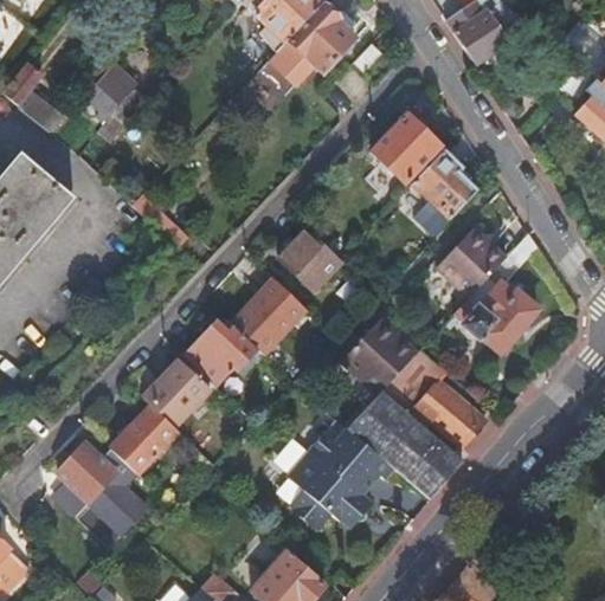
[(271,43),(280,51),(323,4),(320,0),(245,0),(270,24),(263,32),(271,43)]
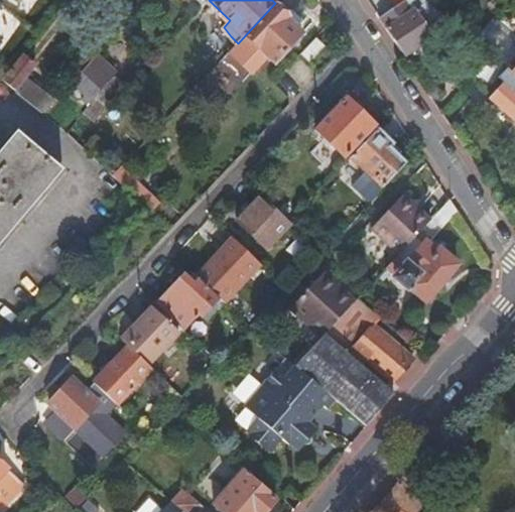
[(380,16),(405,55),(420,45),(428,57),(434,59),(441,55),(440,49),(462,36),(466,32),(429,0),(404,0),(396,5),(380,16)]
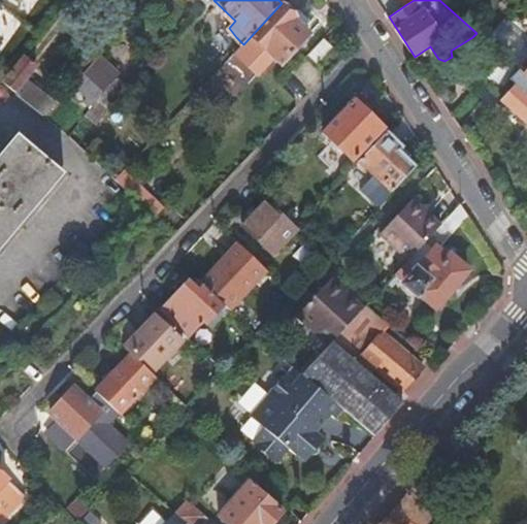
[(282,3),(243,44),(236,53),(259,73),(274,57),(282,64),(309,34),(294,20),(297,17),(282,3)]
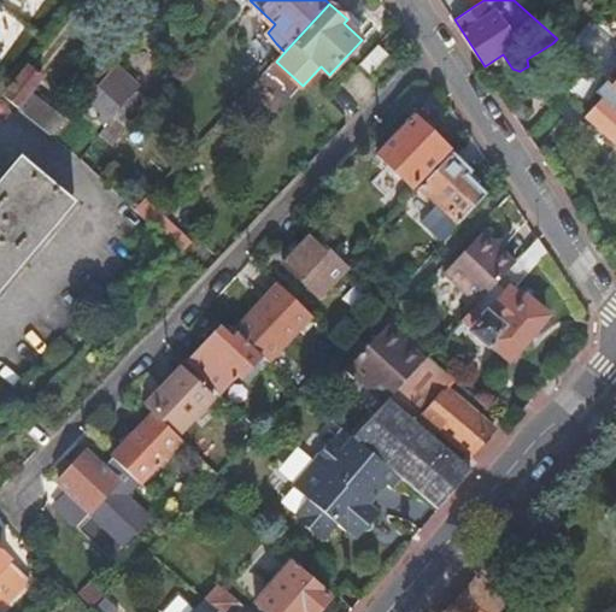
[(379,47),(363,63),(371,72),(387,54),(379,47)]
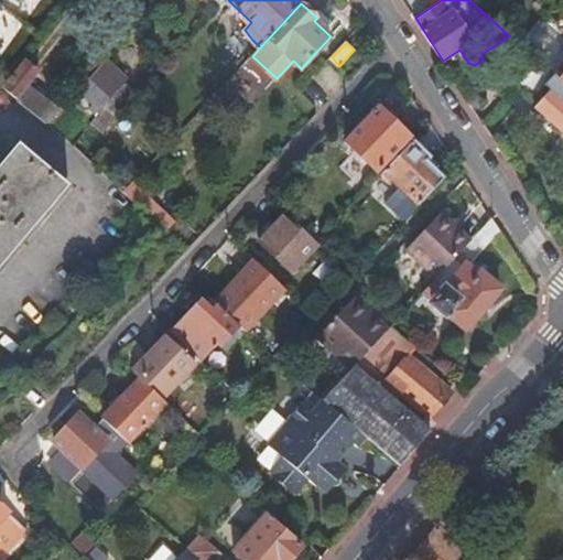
[(20,98),(19,99),(49,122),(61,107),(30,84),(40,72),(24,60),(23,61),(7,83),(3,86),(20,98)]
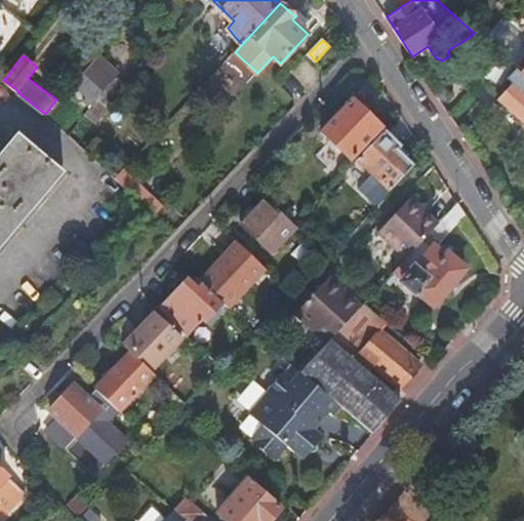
[(118,73),(97,55),(87,69),(108,85),(118,73)]
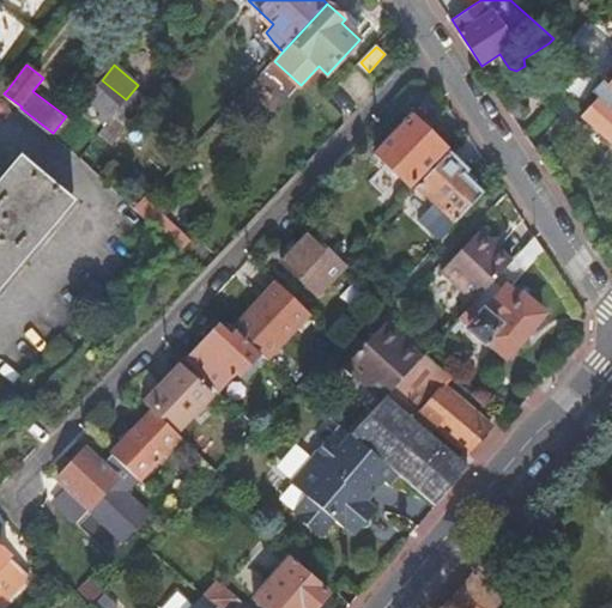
[(586,67),(558,97),(575,111),(589,96),(601,80),(586,67)]
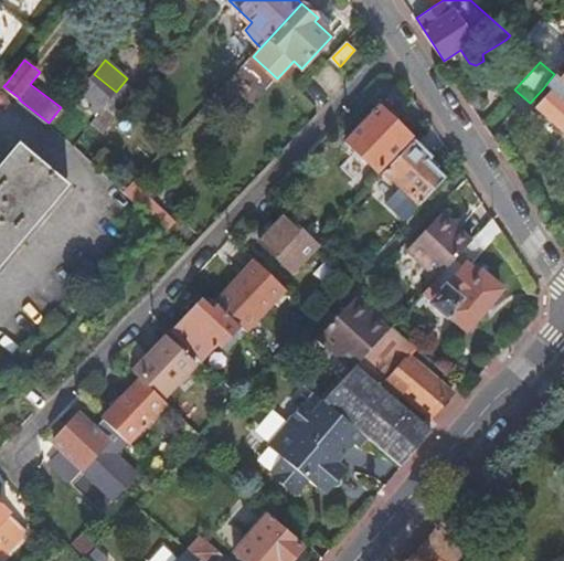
[(78,92),(102,109),(116,92),(94,74),(78,92)]
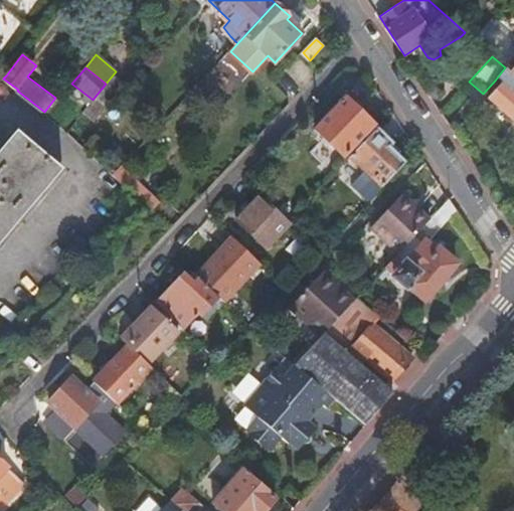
[(487,102),(502,114),(510,105),(513,101),(513,73),(511,72),(505,67),(495,80),(500,84),(487,102)]
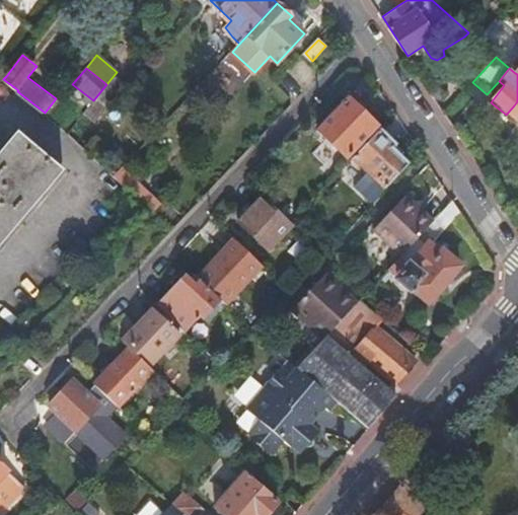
[(106,84),(119,94),(129,83),(117,72),(106,84)]
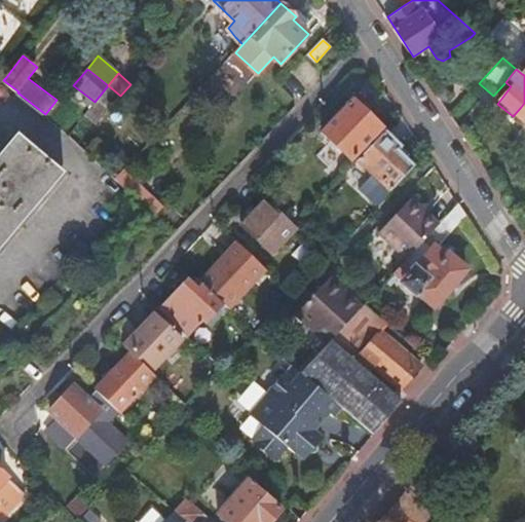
[(95,102),(87,112),(100,122),(119,98),(120,96),(108,85),(95,102)]
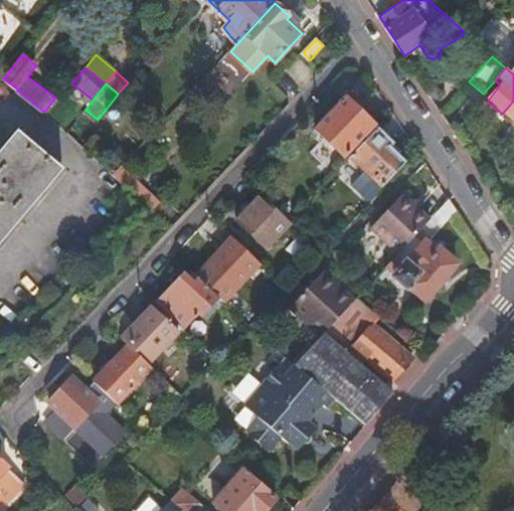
[(375,124),(346,96),(316,128),(345,156),(375,124)]
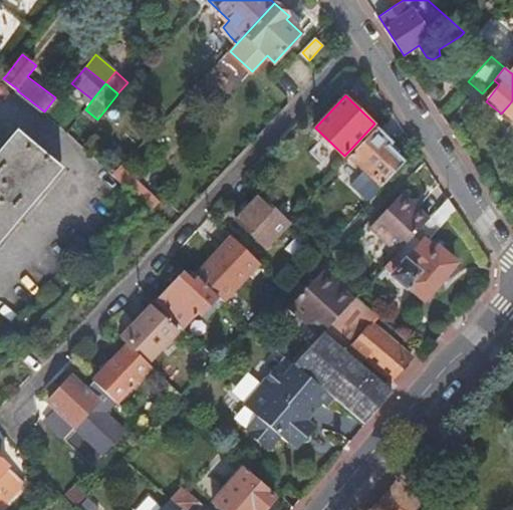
[(512,100),(509,104),(501,113),(512,122),(512,100)]
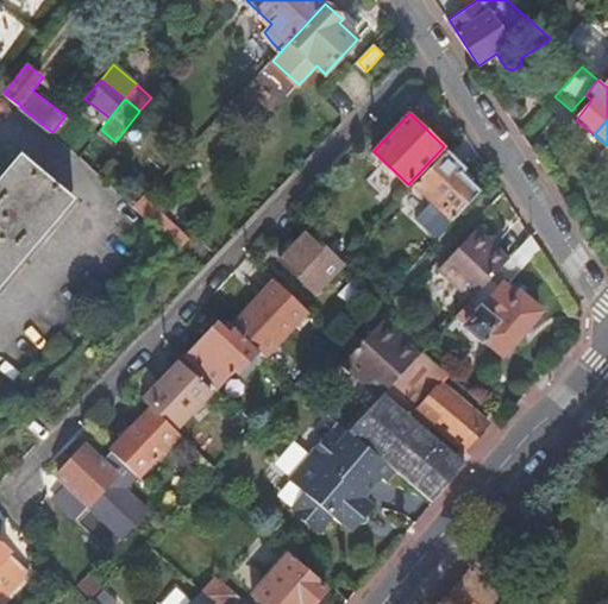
[(465,169),(446,150),(414,183),(453,220),(480,192),(461,174),(465,169)]
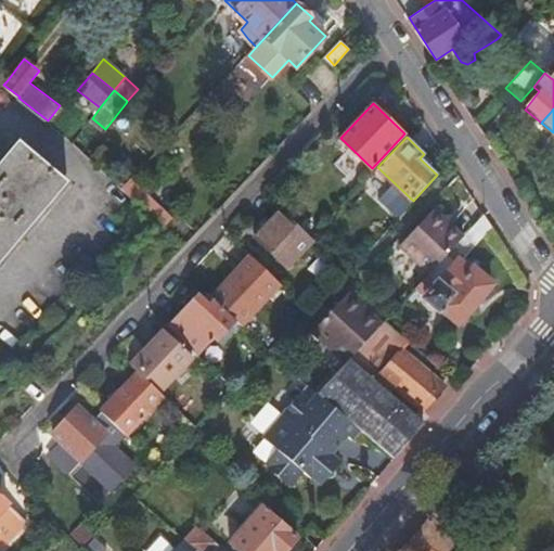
[(0,162),(0,259),(68,178),(20,138),(0,162)]
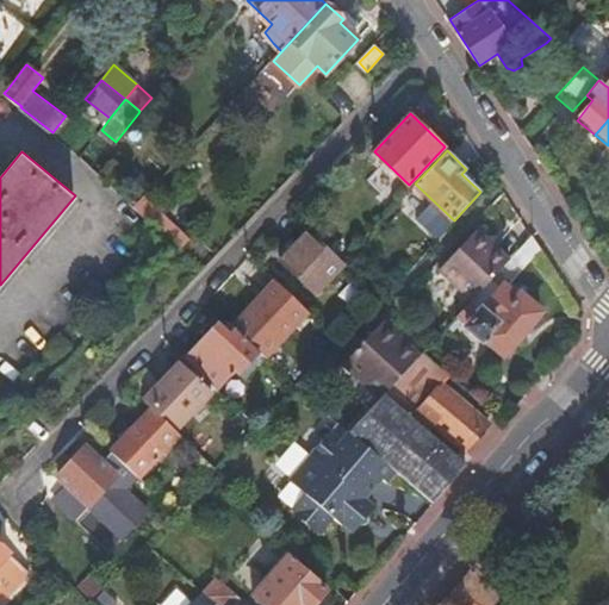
[(135,206),(162,232),(172,223),(144,195),(135,206)]
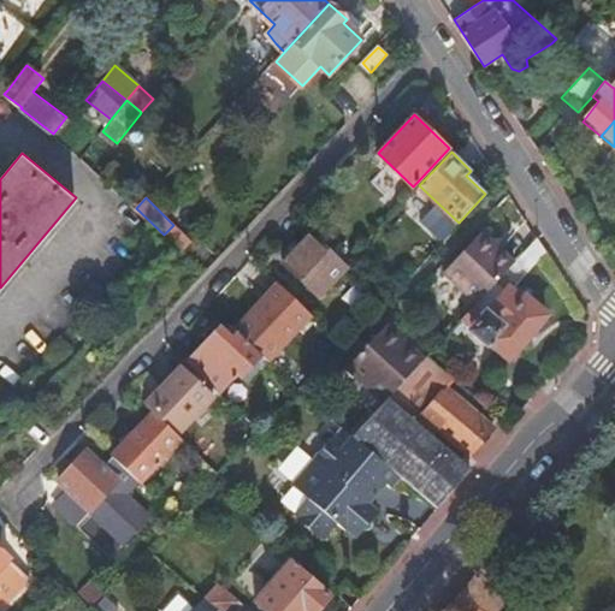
[(164,235),(183,253),(193,242),(173,225),(164,235)]
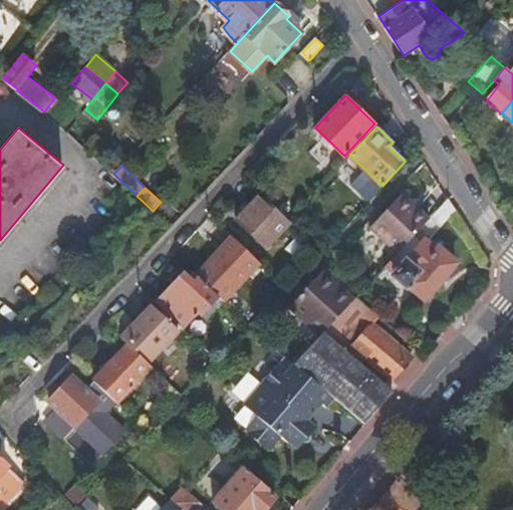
[(409,203),(411,201),(402,192),(400,195),(409,203)]
